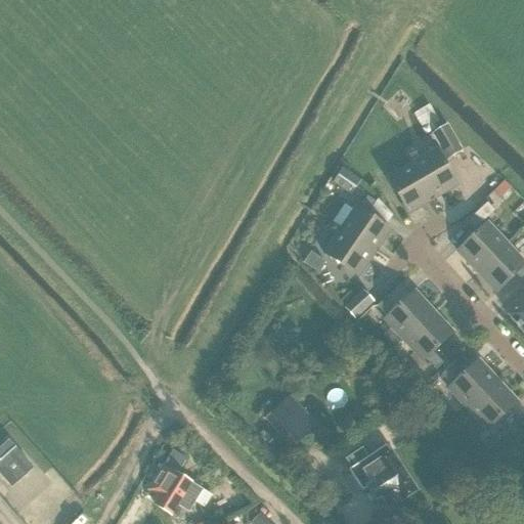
[(447,126),(430,135),(445,163),(463,154),(447,126)]
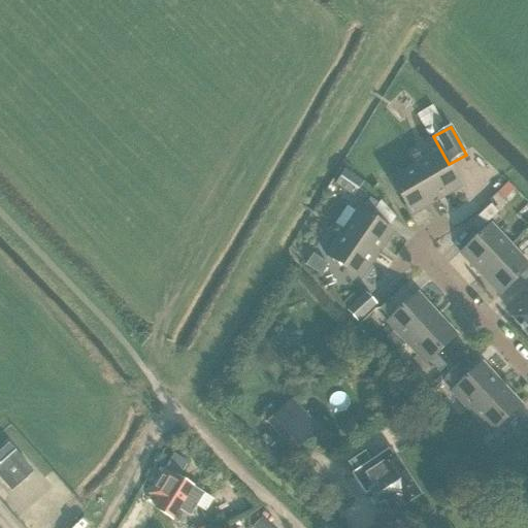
[(415,165),(435,201),(460,187),(439,151),(415,165)]
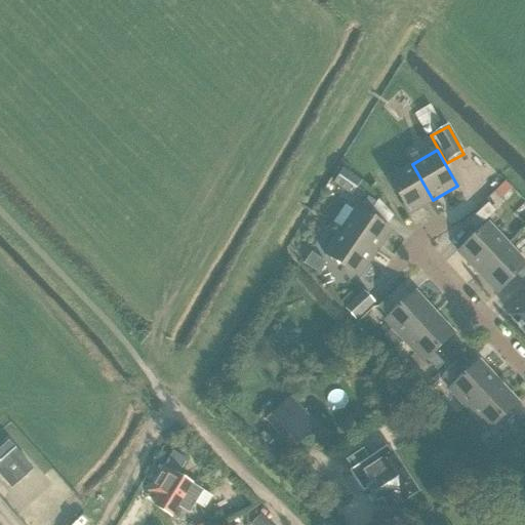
[(412,164),(388,178),(408,214),(433,200),(412,164)]
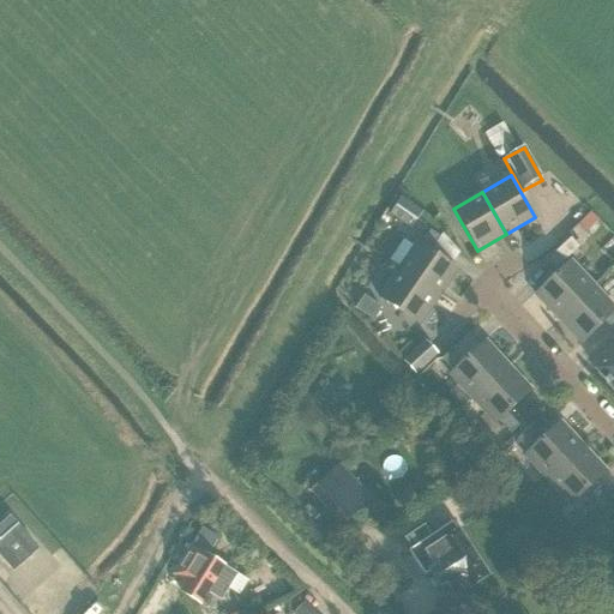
[(422,212),(402,198),(390,215),(410,229),(422,212)]
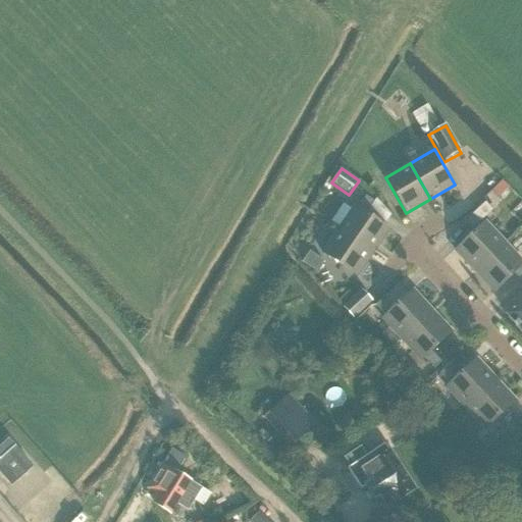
[(502,183),(493,191),(500,198),(508,189),(502,183)]
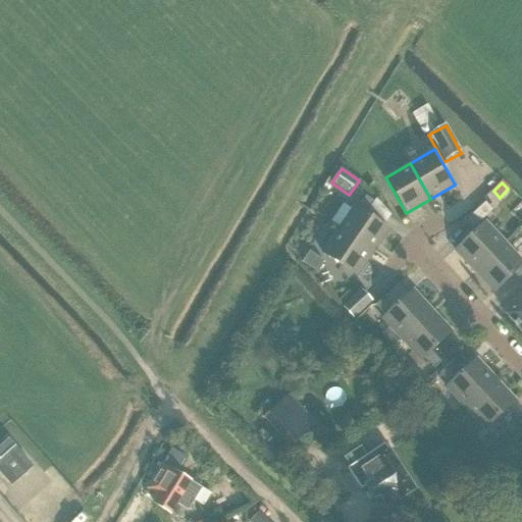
[(354,206),(338,229),(372,252),(372,253),(388,229),(365,213),(374,202),(366,196),(358,208),(354,206)]
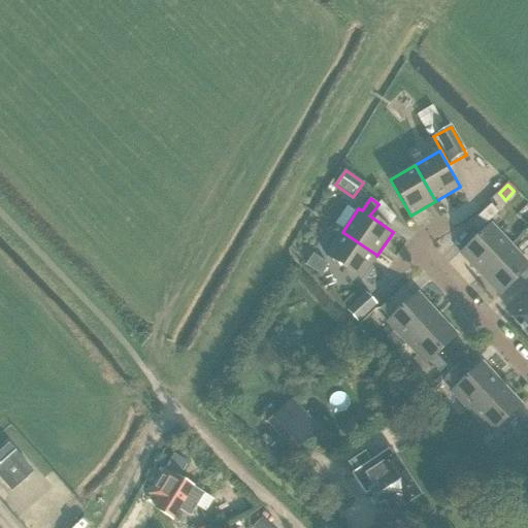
[(460,254),(480,274),(510,245),(491,225),(488,228),(485,225),(497,212),(490,205),(470,224),(481,234),(460,254)]
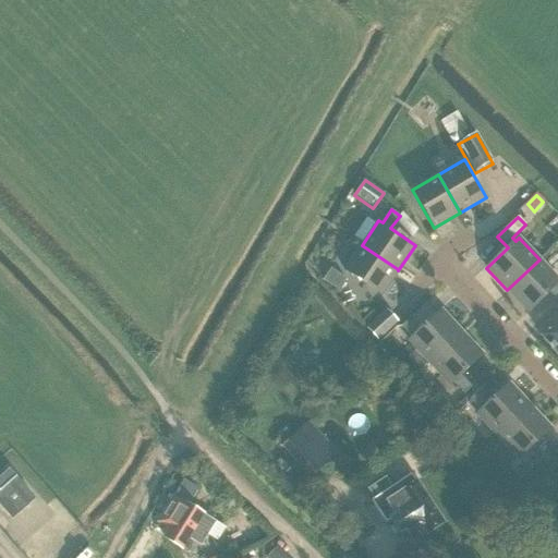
[(380,294),(398,269),(362,245),(344,270),(380,294)]
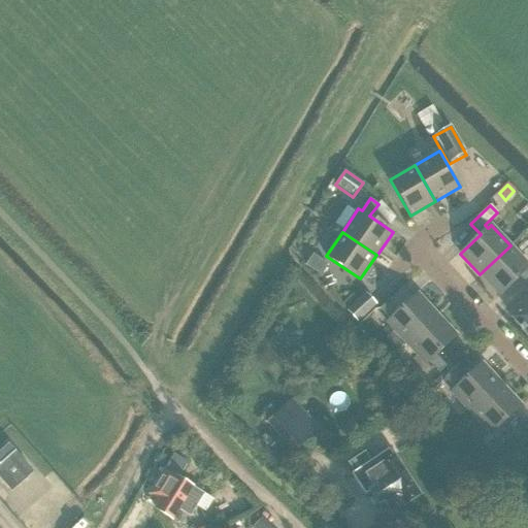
[(527,263),(510,245),(480,274),(499,295),(520,276),(527,285),(527,270),(527,269),(527,268),(527,263)]
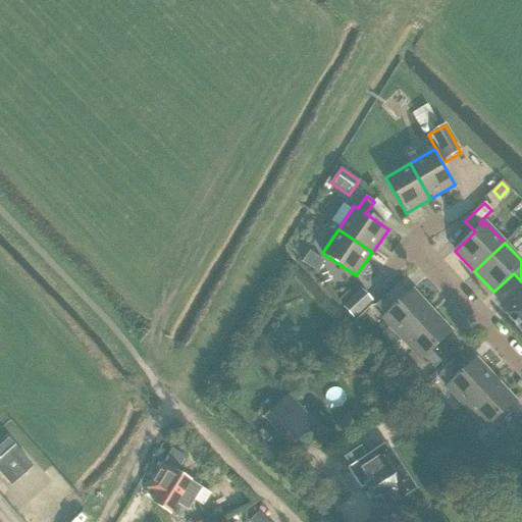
[(316,271),(322,261),(309,252),(303,262),(316,271)]
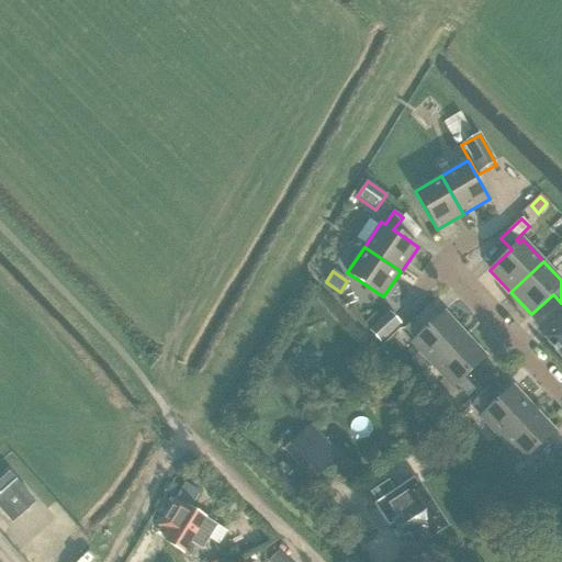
[(380,341),(400,324),(390,313),(370,330),(380,341)]
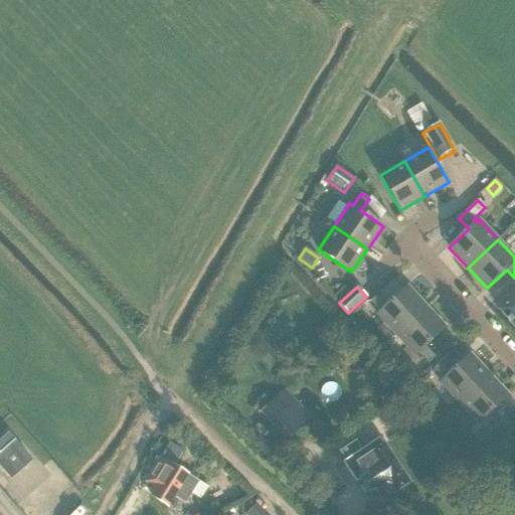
[(396,335),(425,307),(407,287),(387,305),(377,295),(370,301),(380,312),(377,314),(396,335)]
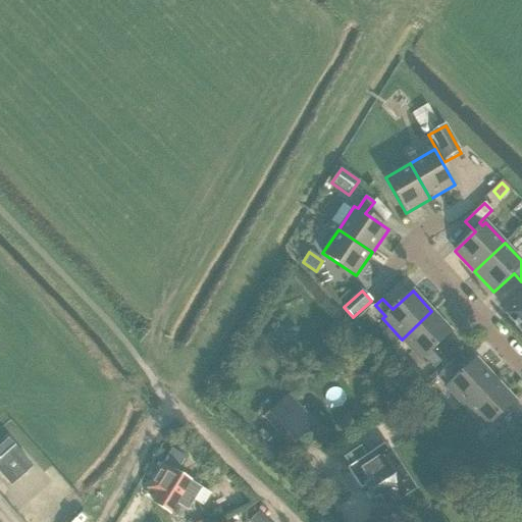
[(521,299),(506,314),(520,329),(521,327),(521,299)]
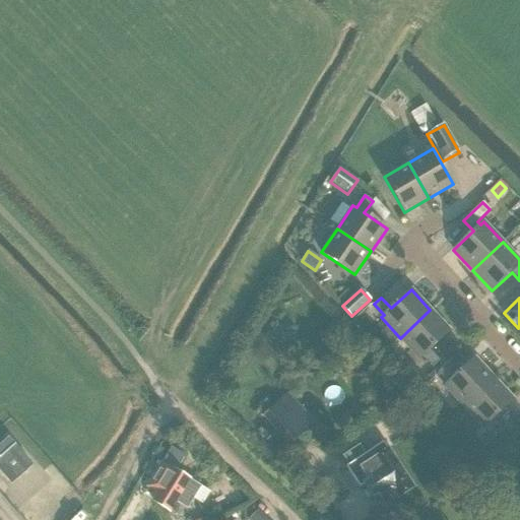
[(449,330),(430,310),(400,338),(419,359),(421,355),(432,367),(439,360),(429,349),(449,330)]
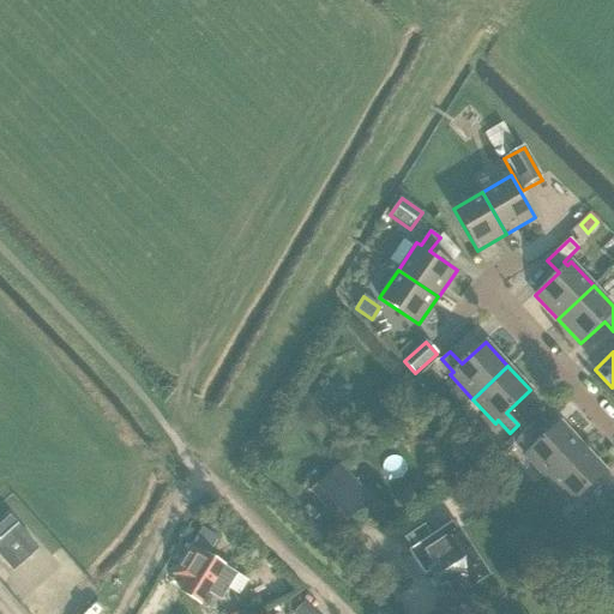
[(524,456),(547,480),(583,447),(560,422),(536,445),(524,432),(516,440),(528,452),(524,456)]
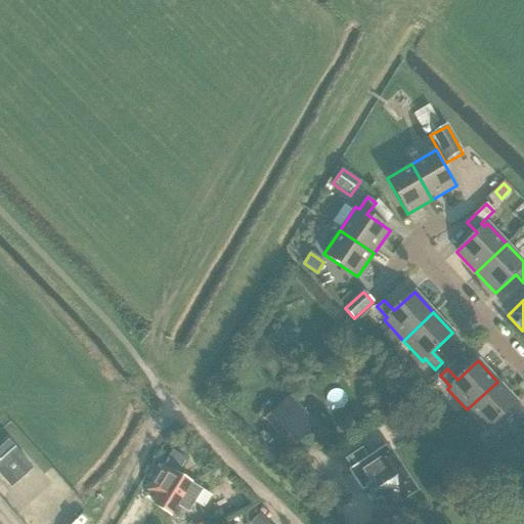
[(517,402),(497,382),(467,409),(486,430),(477,438),(487,449),(507,432),(496,421),(517,402)]
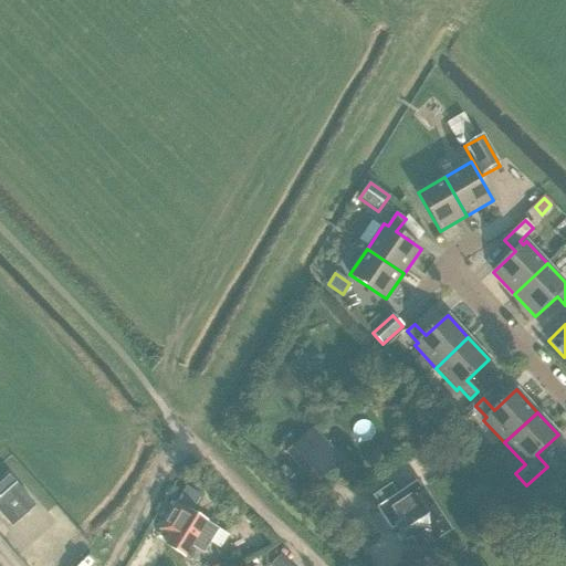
[(284,458),(313,489),(339,463),(311,432),(284,458)]
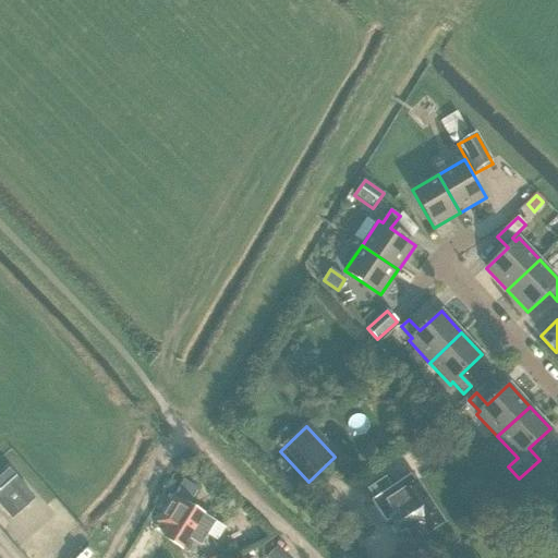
[(0,505),(12,519),(34,499),(9,470),(0,477),(0,505)]
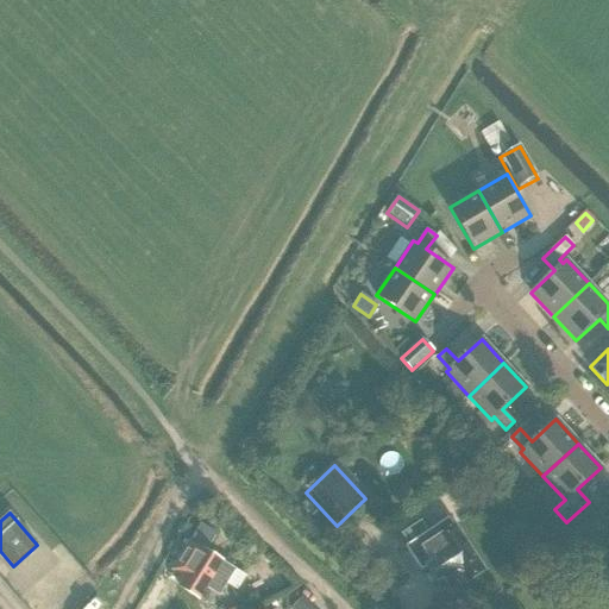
[(407,546),(405,547),(420,571),(426,567),(437,583),(443,578),(451,590),(464,582),(465,583),(484,571),(449,518),(427,532),(421,522),(401,535),(407,546)]
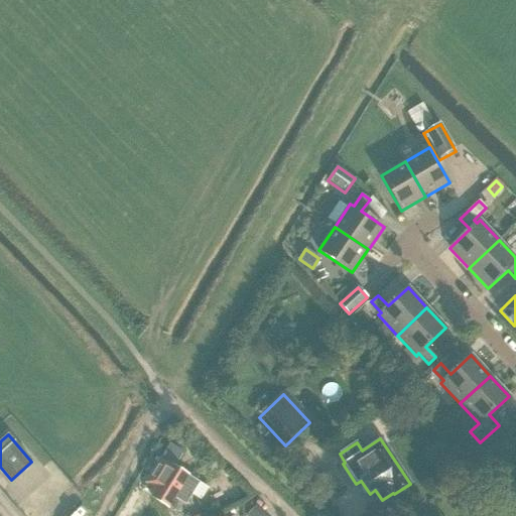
[(209,488),(187,475),(174,467),(183,452),(169,443),(145,483),(157,490),(152,498),(168,507),(174,498),(185,505),(191,496),(201,502),(209,488)]
